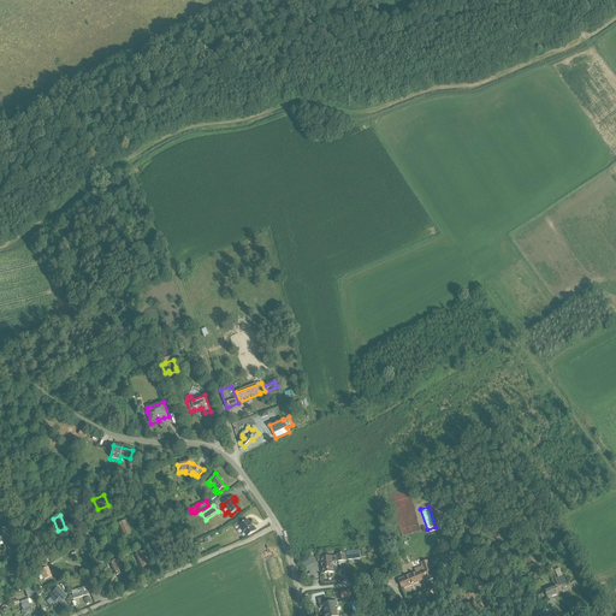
[(236,529),(240,526),(246,522),(243,519),(234,526),(236,529)]
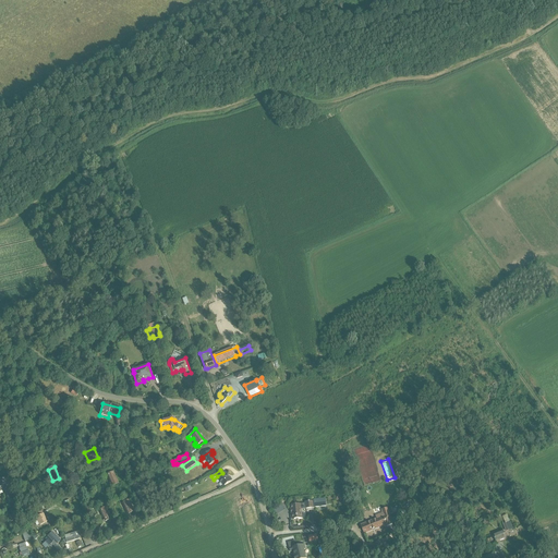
[(119,484),(113,472),(106,475),(111,487),(119,484)]
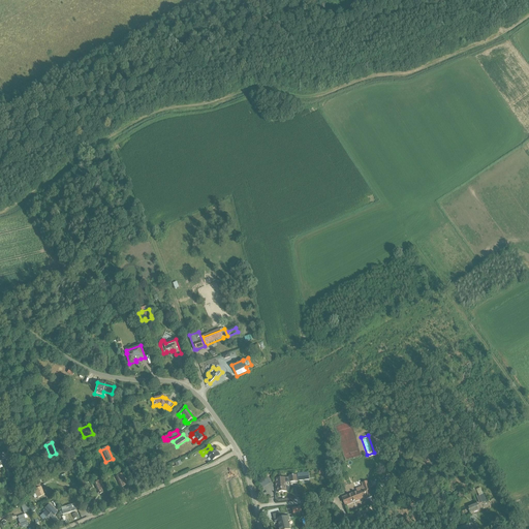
[(218,453),(217,454),(213,447),(211,448),(206,452),(212,462),(220,456),(218,453)]
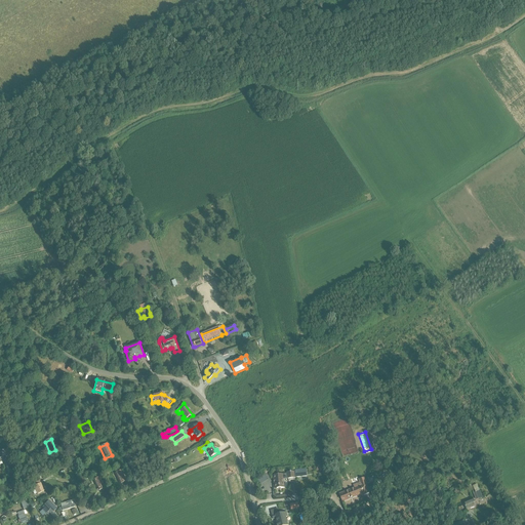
[(295,472),(287,473),(287,475),(274,476),(274,480),(275,480),(275,484),(274,484),(274,489),(278,489),(280,490),(282,489),(285,488),(284,480),(295,479),(307,478),(307,470),(294,472),(295,472)]
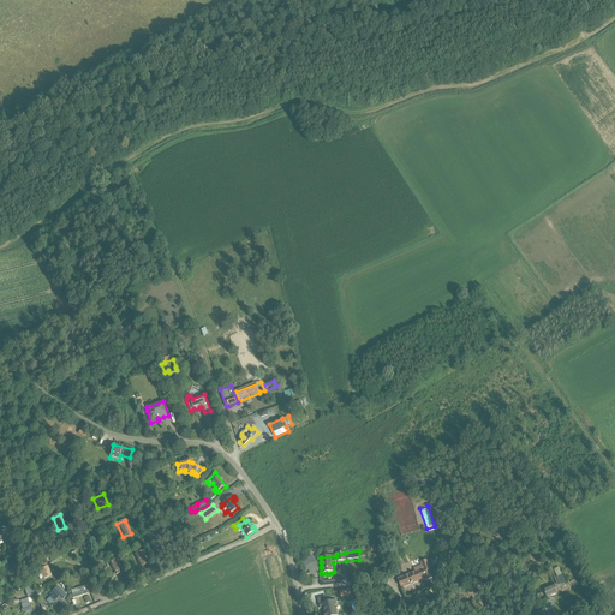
[(148,565),(142,551),(135,555),(141,568),(148,565)]
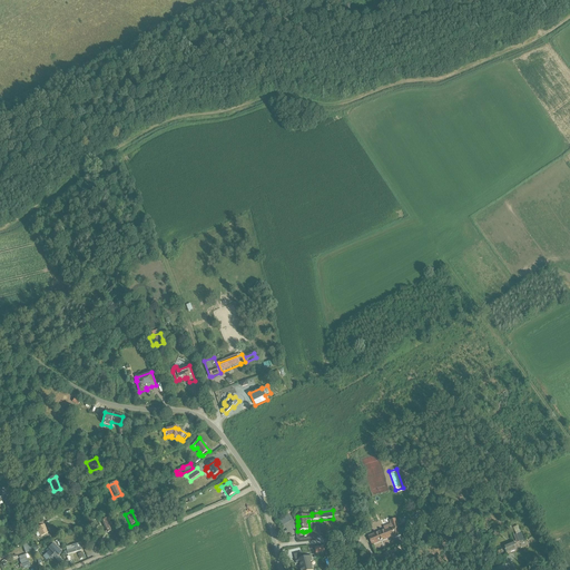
[(108,518),(106,516),(102,517),(104,520),(101,521),(106,530),(112,527),(108,518)]
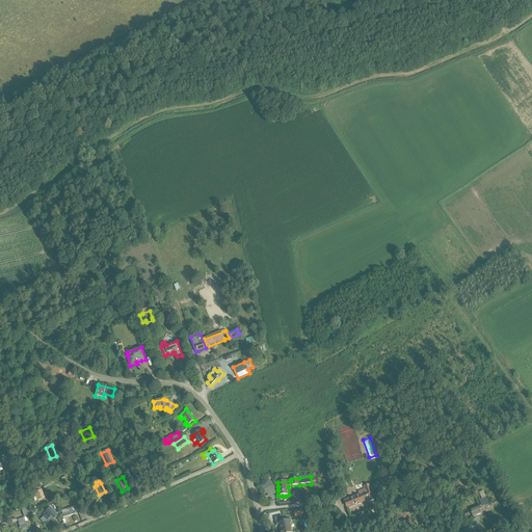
[(272,487),(269,481),(261,486),(264,491),(272,487)]
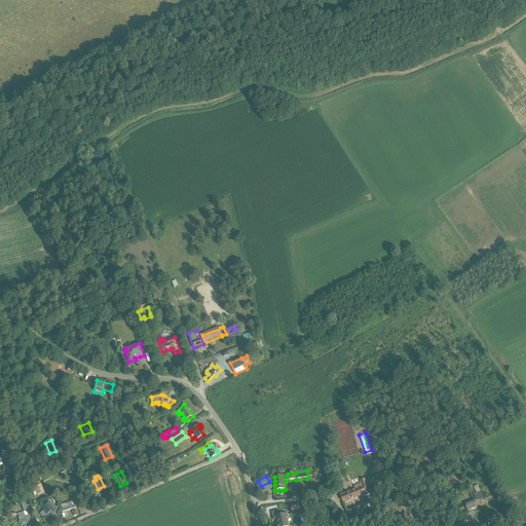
[(359,481),(361,486),(353,489),(353,490),(352,491),(351,490),(348,492),(348,493),(346,493),(346,492),(340,495),(343,504),(364,495),(364,496),(365,495),(365,496),(374,493),(373,489),(369,490),(366,479),(359,481)]
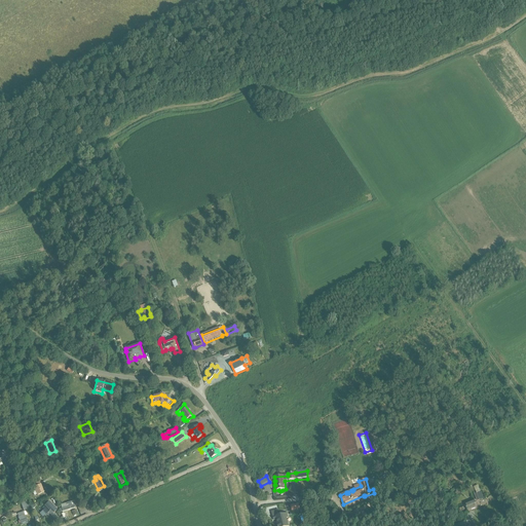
[(9,492),(8,492),(9,495),(10,495),(11,495),(16,493),(15,490),(19,489),(16,486),(14,486),(13,481),(6,483),(9,492)]
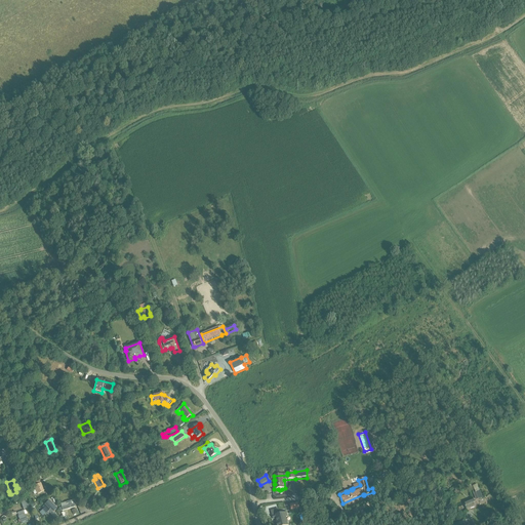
[(37,494),(44,491),(41,483),(40,483),(39,481),(36,483),(36,482),(33,484),(34,486),(34,487),(35,490),(33,491),(34,495),(37,494)]
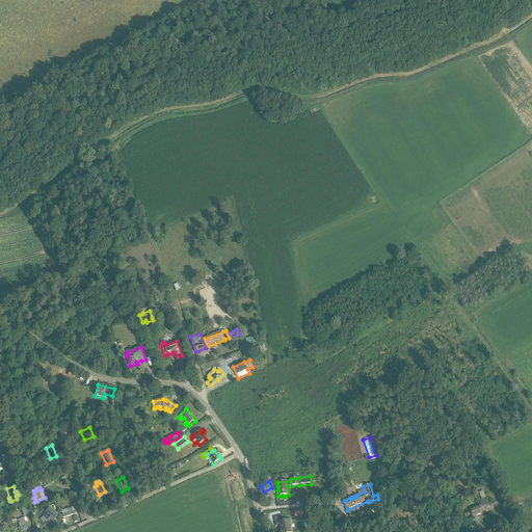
[(24,506),(24,505),(21,506),(21,508),(24,516),(29,514),(26,506),(24,506)]
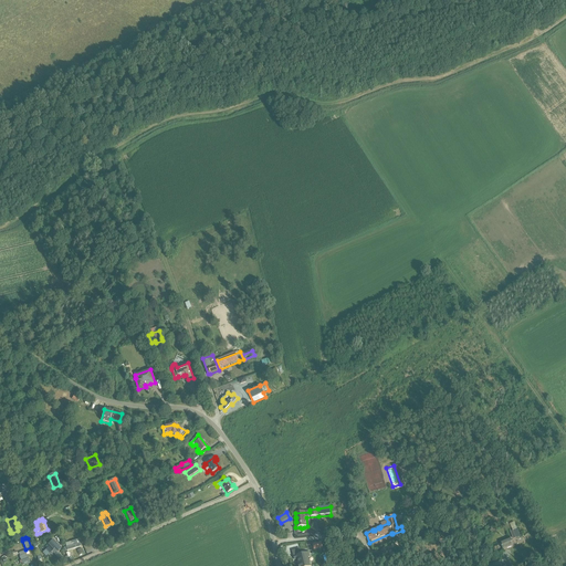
[(503,551),(513,546),(510,538),(500,543),(503,551)]
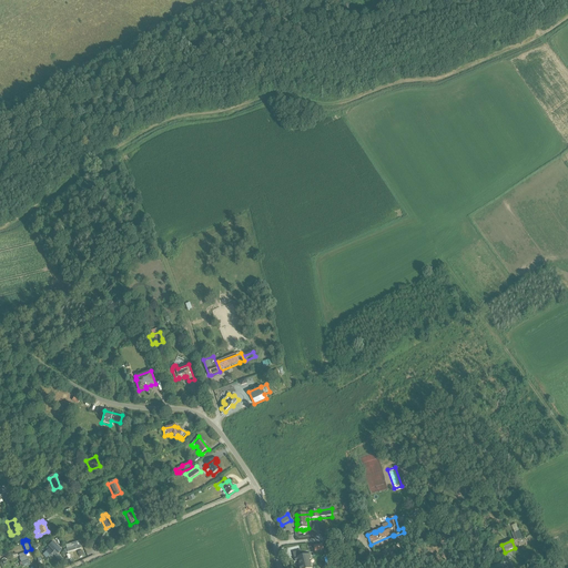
[(48,550),(46,553),(50,556),(56,550),(58,554),(61,550),(53,541),(47,548),(48,550)]
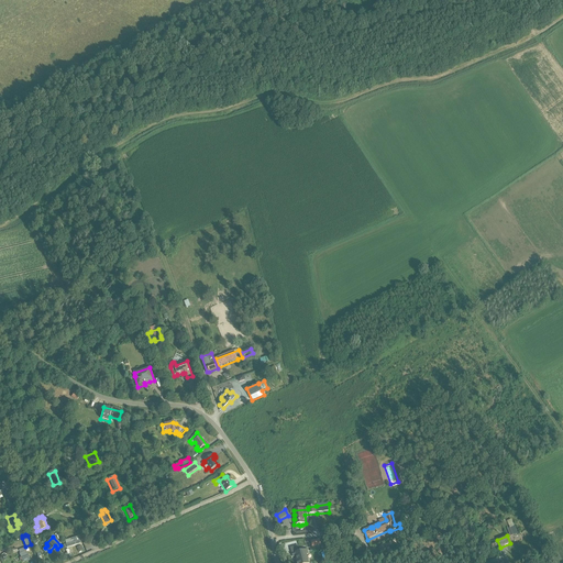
[(66,544),(64,545),(65,549),(80,544),(79,541),(76,541),(75,538),(65,541),(66,544)]
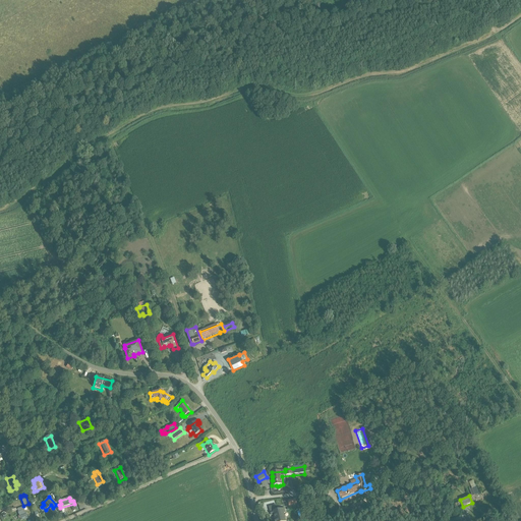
[(22,507),(17,509),(18,512),(17,513),(21,520),(27,518),(26,515),(26,514),(25,513),(24,511),(26,510),(24,507),(23,507),(22,507)]
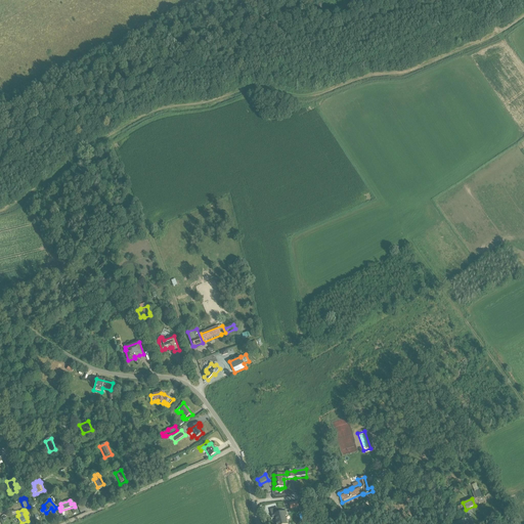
[(279,514),(271,516),(272,519),(275,518),(276,521),(275,521),(276,523),(289,523),(286,512),(279,514)]
